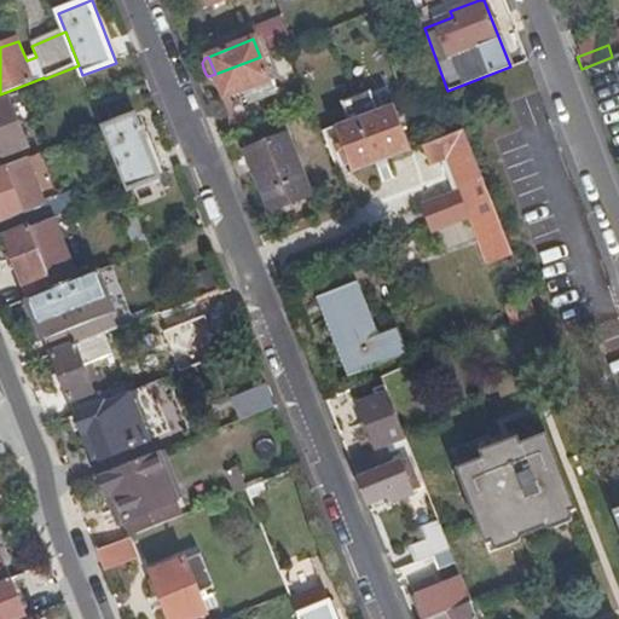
[(215,74),(218,80),(225,97),(243,90),(268,80),(260,57),(215,74)]
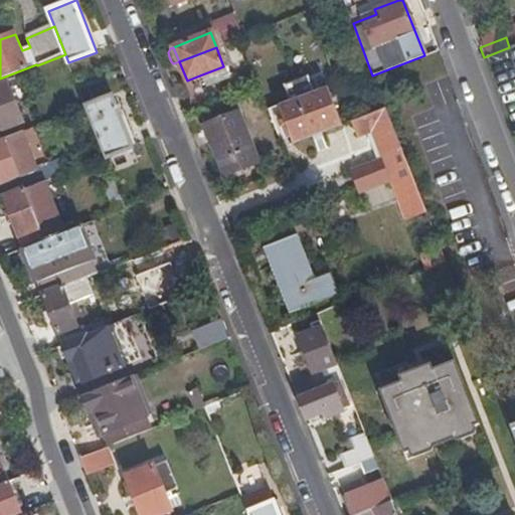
[(223,66),(202,74),(206,84),(227,75),(223,66)]
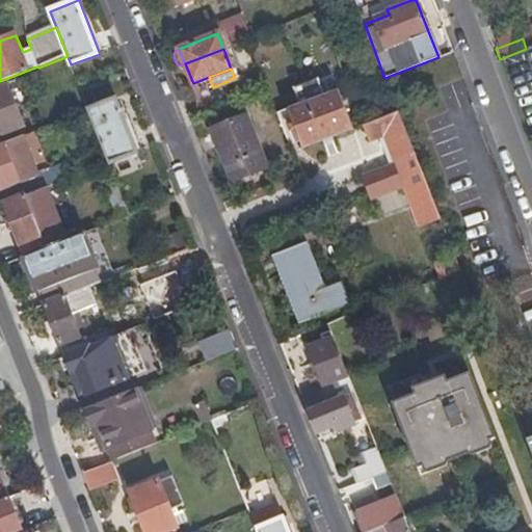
[(319,80),(294,88),(300,105),(288,109),(302,148),(353,129),(338,91),(325,95),(319,80)]
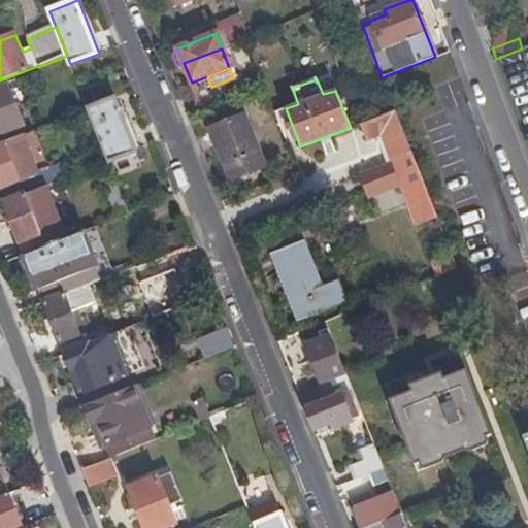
[(0,89),(0,134),(25,125),(9,86),(0,89)]
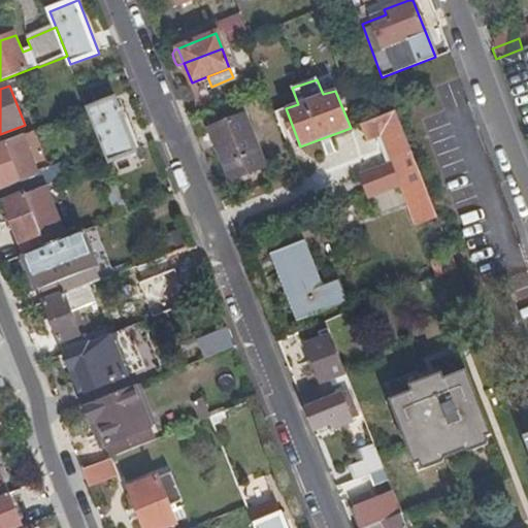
[(117,98),(89,109),(110,161),(137,151),(117,98)]
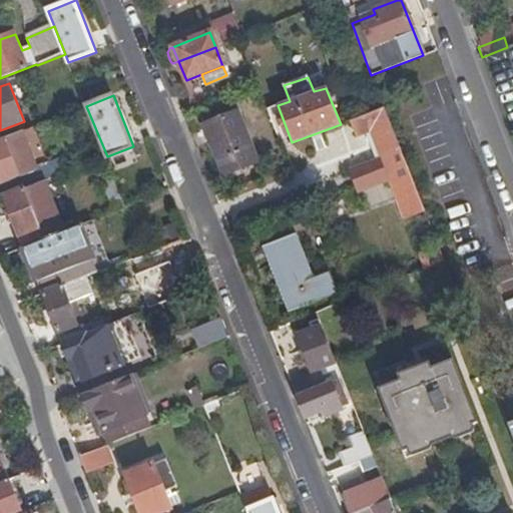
[(232,101),(200,113),(204,124),(203,125),(222,175),(257,162),(232,101)]
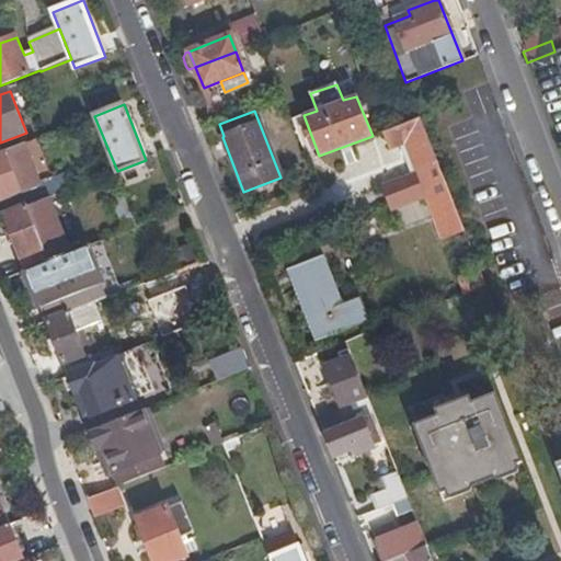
[(420,116),(384,130),(382,132),(389,148),(404,142),(442,238),(464,230),(420,116)]
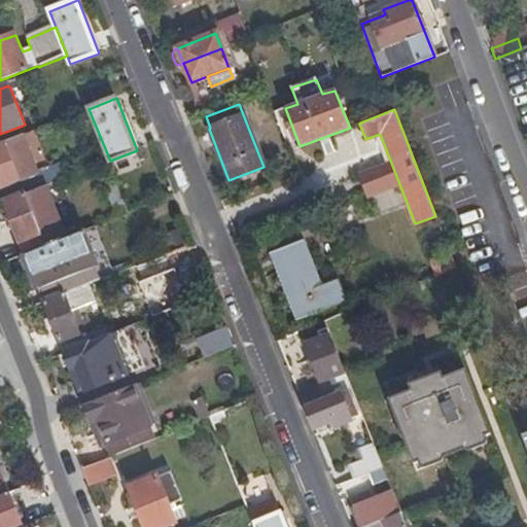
[(32,132),(0,144),(0,185),(2,190),(24,181),(28,194),(43,187),(68,177),(63,165),(34,176),(29,164),(19,168),(12,154),(37,144),(32,132)]
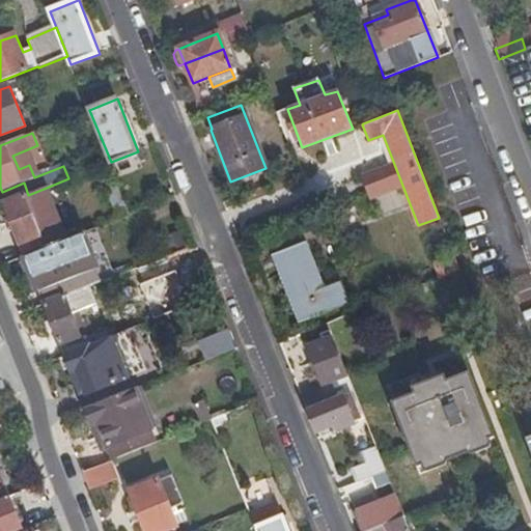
[(131,214),(121,189),(116,177),(108,182),(122,217),(131,214)]
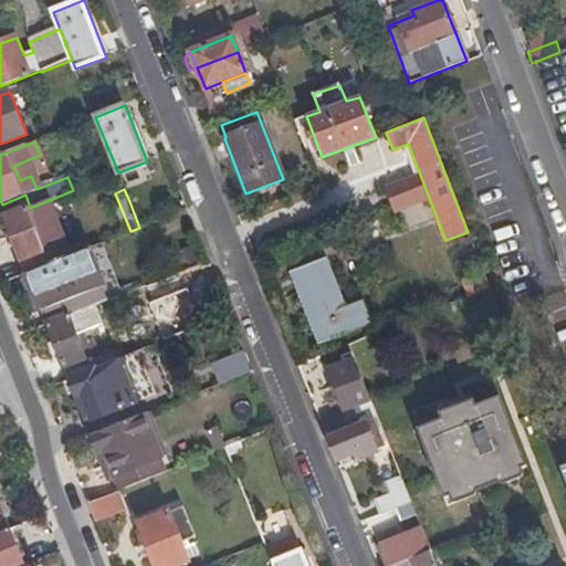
[(30,208),(7,218),(29,273),(52,263),(69,257),(46,201),(30,208)]
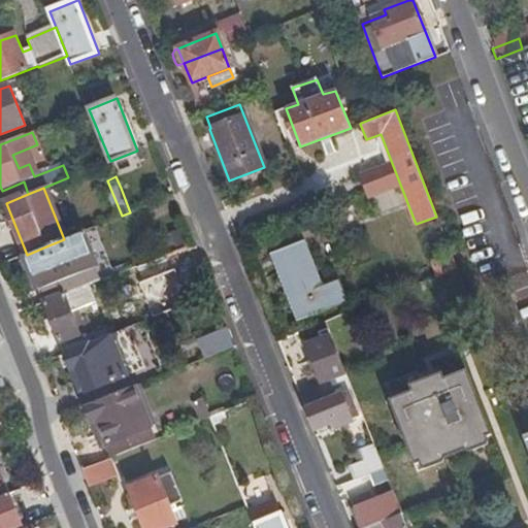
[(275,253),(282,269),(310,257),(304,242),(275,253)]
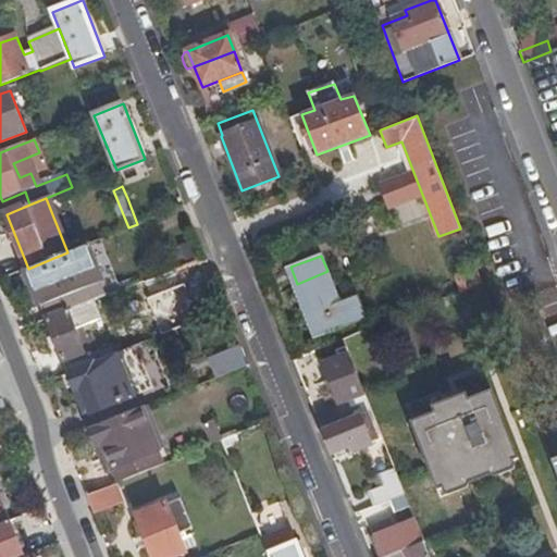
[(51,259),(28,269),(48,320),(49,319),(89,304),(83,288),(65,296),(51,259)]
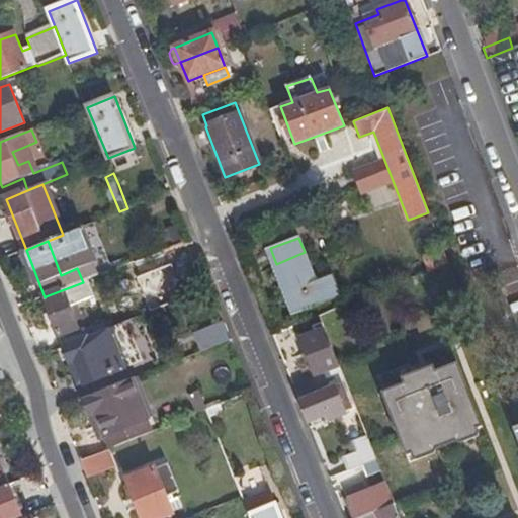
[(447,262),(443,251),(425,258),(429,269),(447,262)]
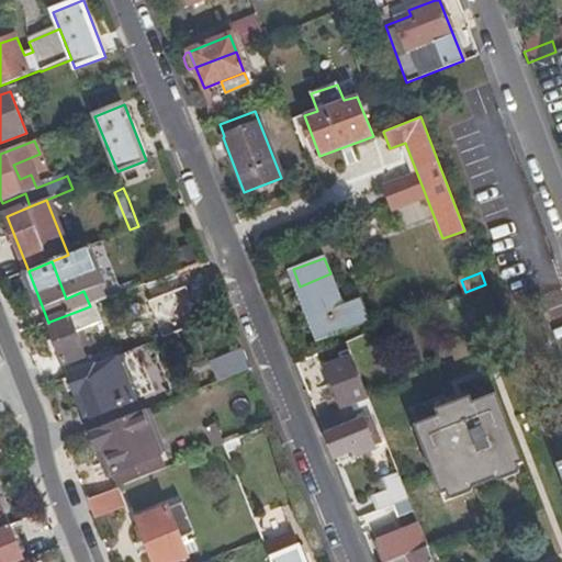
[(330,273),(300,287),(321,340),(368,322),(358,300),(343,306),(330,273)]
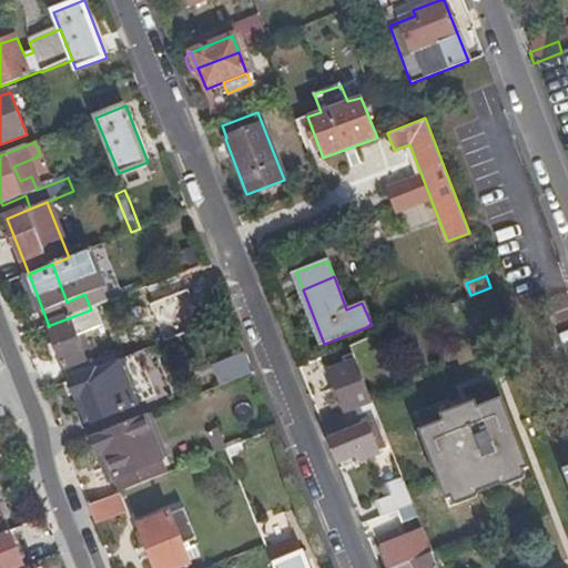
[(105,325),(98,306),(91,310),(50,325),(71,381),(98,371),(93,357),(99,356),(93,341),(90,342),(87,333),(105,325)]
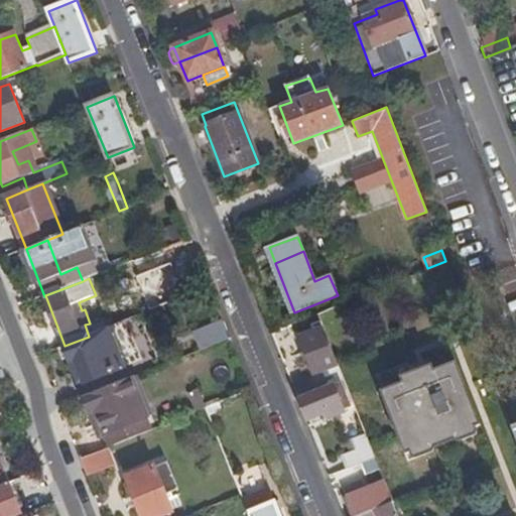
[(337,365),(319,321),(310,325),(314,333),(300,339),(314,373),(337,365)]
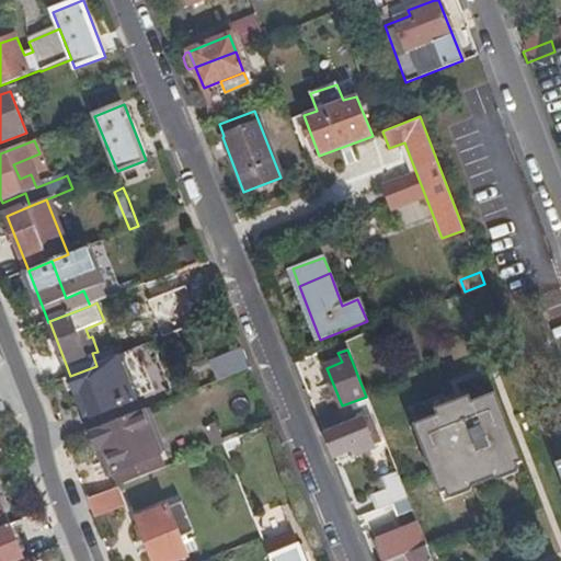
[(122,356),(140,398),(148,395),(130,352),(122,356)]
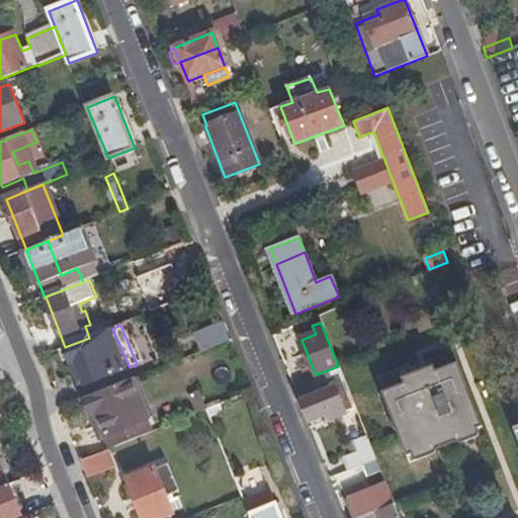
[(89,338),(65,347),(72,363),(77,361),(86,384),(130,367),(112,329),(89,338)]
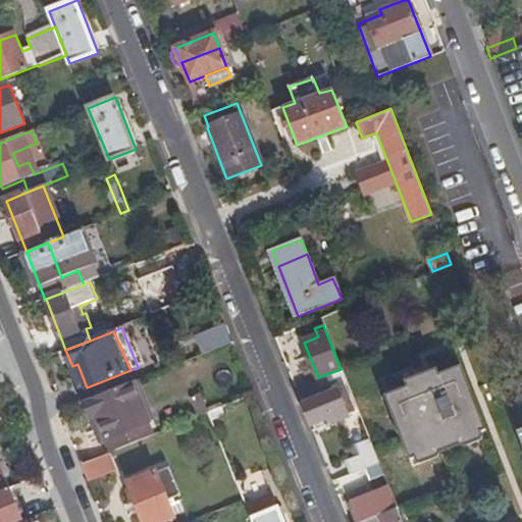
[(459,434),(461,439),(485,429),(460,366),(437,374),(435,369),(404,381),(406,386),(383,396),(409,460),(433,450),(431,446),(459,434)]
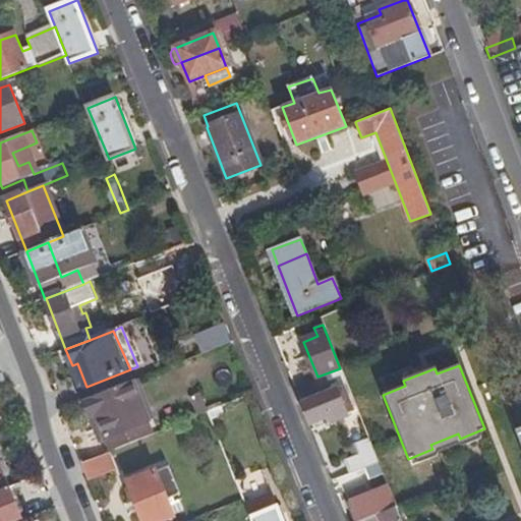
[(0,389),(8,387),(3,372),(0,373),(0,389)]
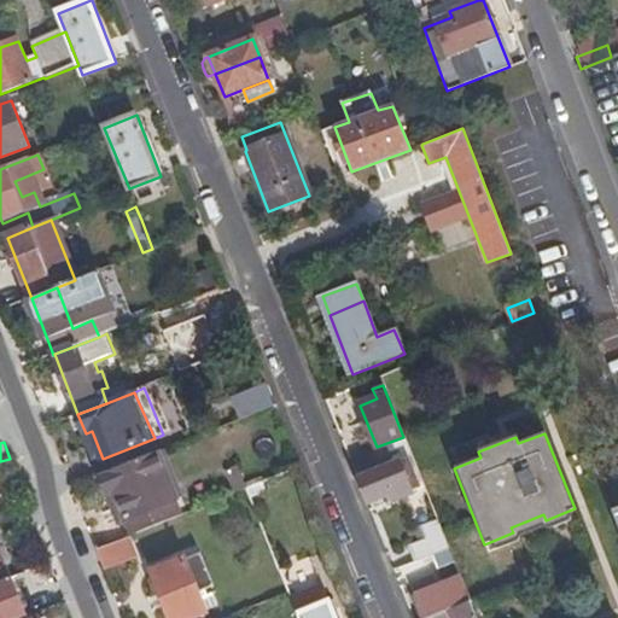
[(371,449),(349,458),(356,476),(390,461),(385,449),(373,454),(371,449)]
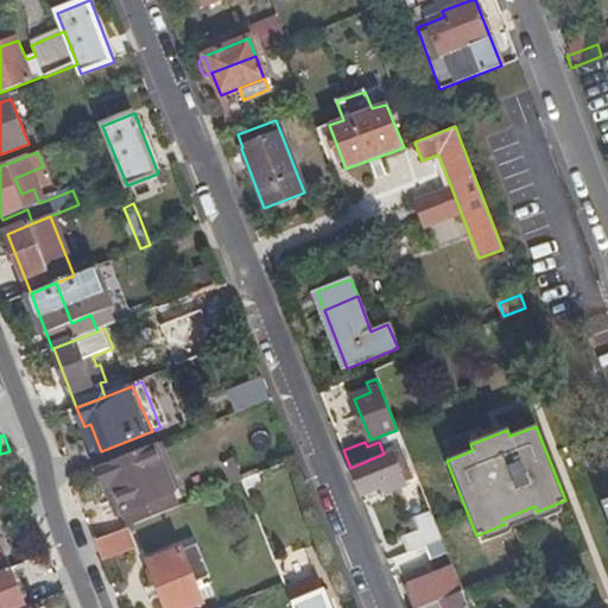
[(157,445),(101,468),(108,487),(115,485),(124,506),(132,526),(181,506),(172,483),(160,454),(157,445)]
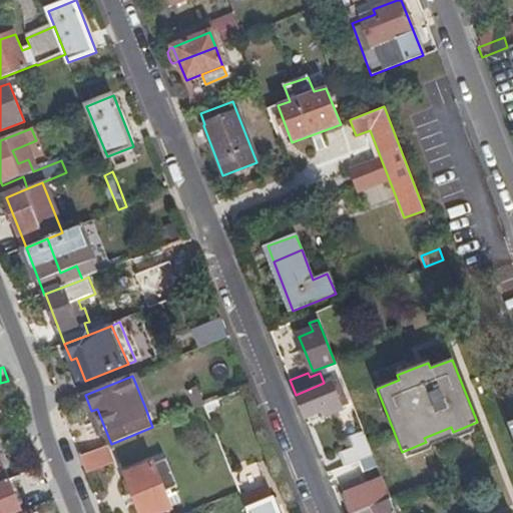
[(324,383),(296,395),(305,417),(321,410),(324,416),(341,410),(341,407),(352,403),(341,377),(324,383)]
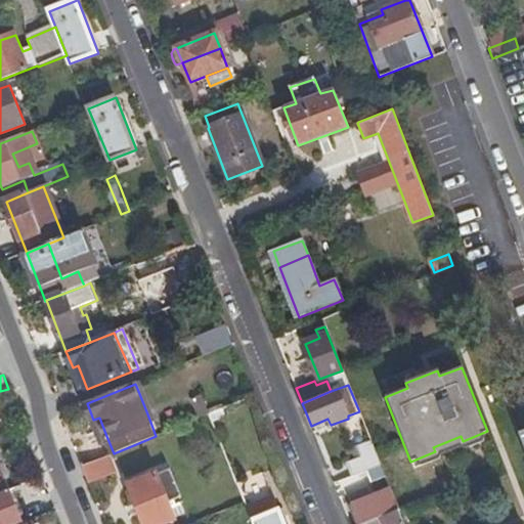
[(144,389),(138,391),(148,417),(155,415),(144,389)]
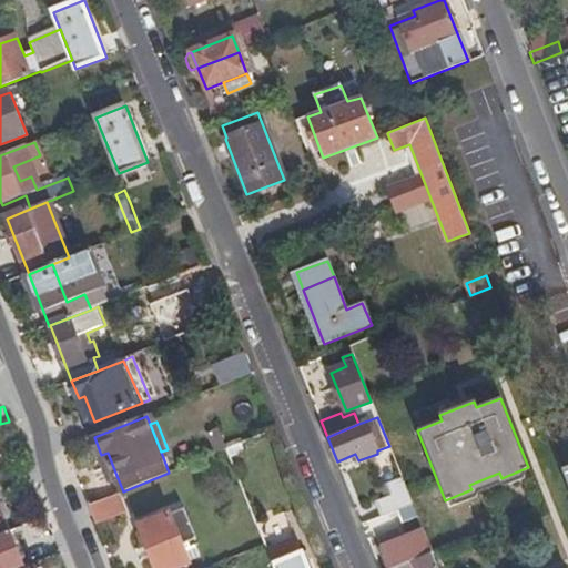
[(219,453),(229,448),(221,429),(212,434),(219,453)]
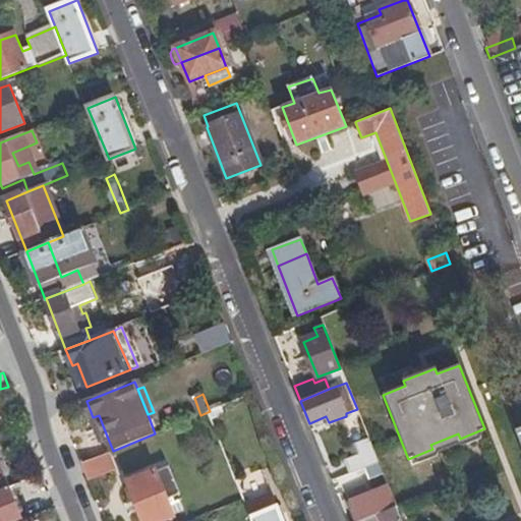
[(99,415),(93,417),(100,436),(106,433),(99,415)]
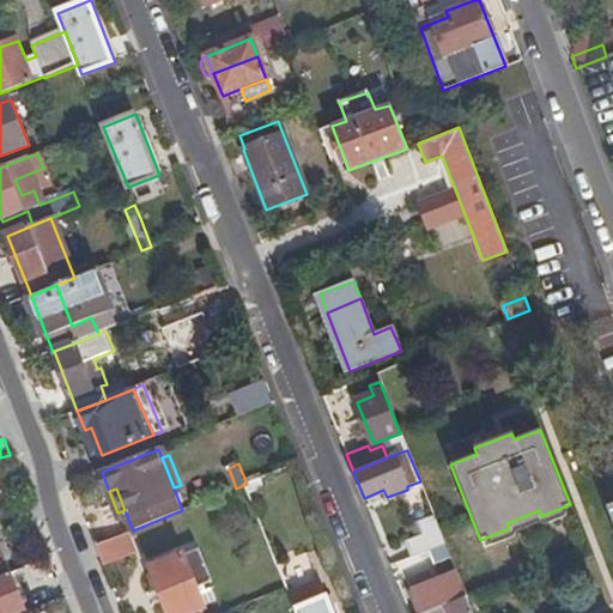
[(509,528),(541,516),(539,510),(507,523),(509,528)]
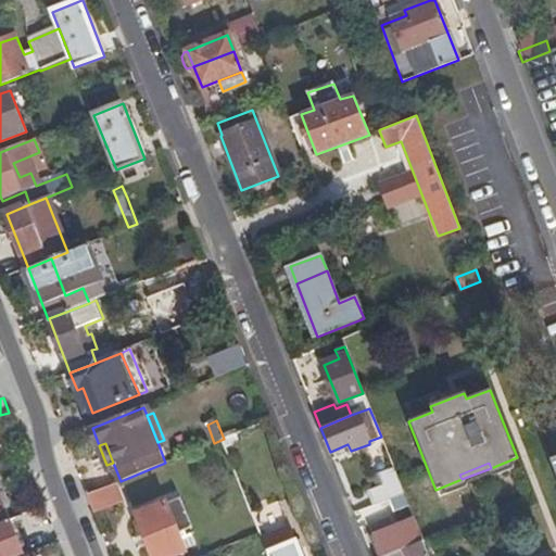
[(367,491),(374,505),(387,500),(403,494),(392,467),(379,472),(383,484),(367,491)]
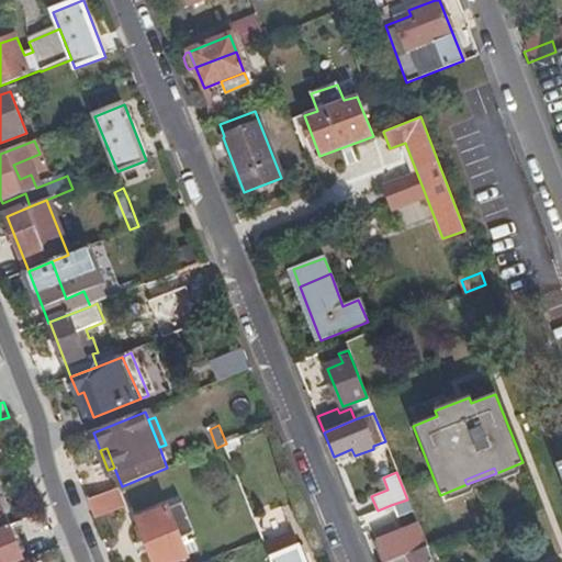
[(120,490),(90,502),(97,517),(125,505),(120,490)]
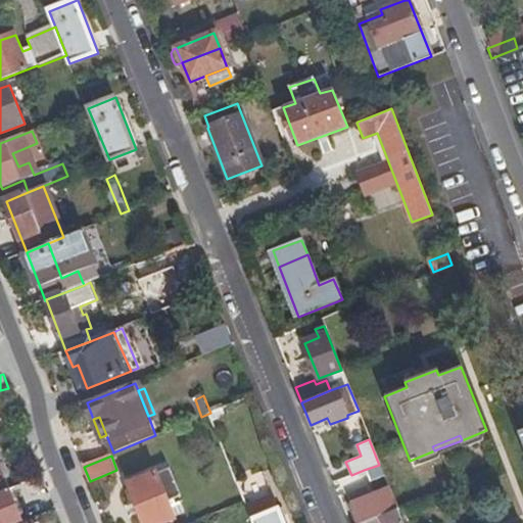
[(0,492),(10,488),(0,463),(0,492)]
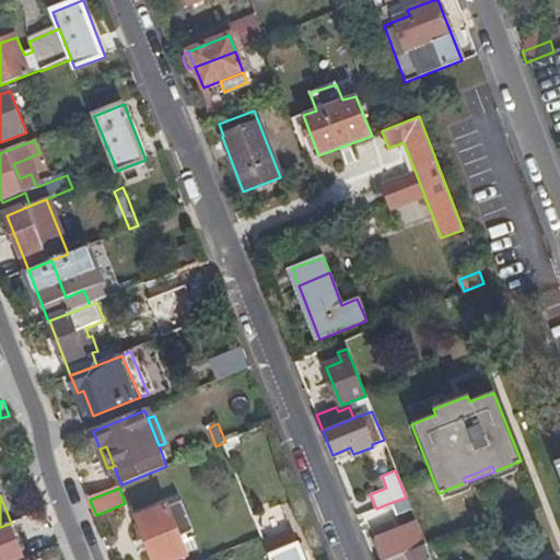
[(395,515),(411,509),(406,498),(389,503),(395,515)]
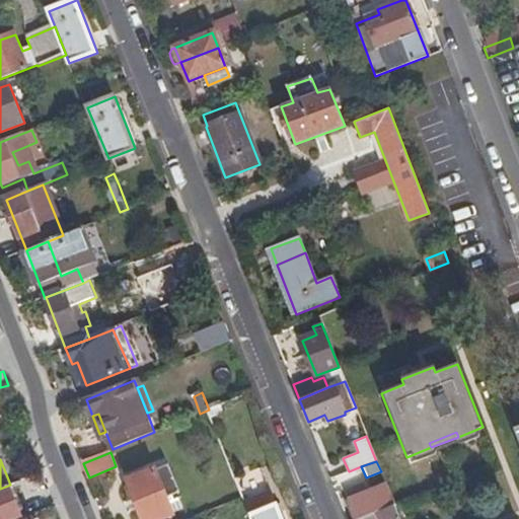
[(144,518),(161,518),(174,514),(167,496),(179,491),(170,465),(130,482),(144,518)]
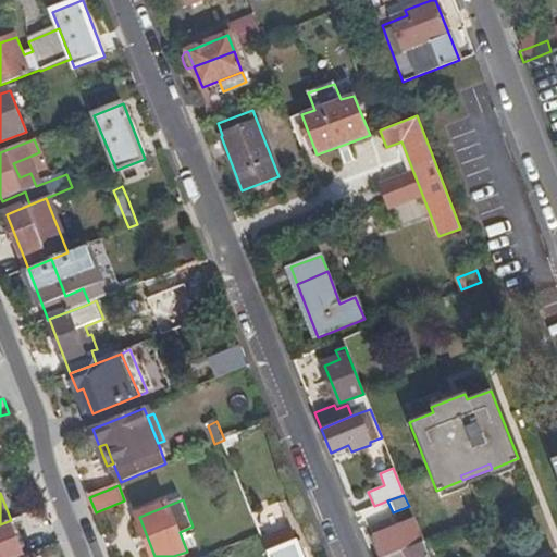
[(0,556),(25,556),(11,520),(0,524),(0,556)]
